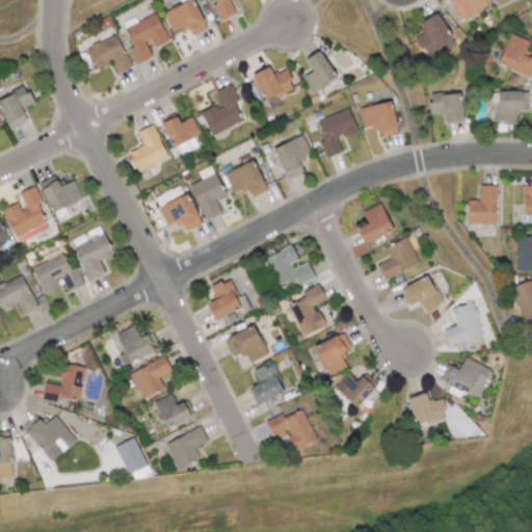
[(171,32),(186,27),(189,35),(206,28),(193,0),(190,0),(162,12),(171,32)]
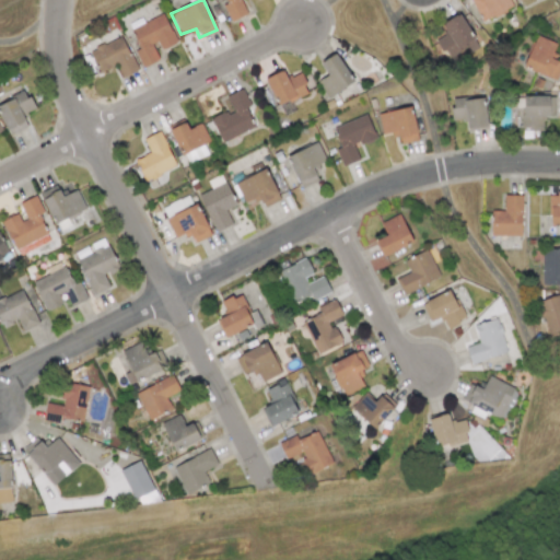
[(225,0),(228,3),(223,4),(230,21),(247,14),(241,0),(225,0)]
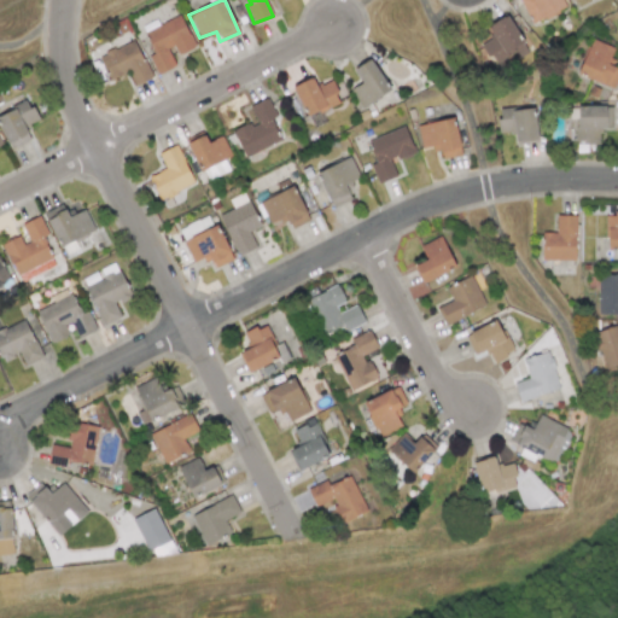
[(561,0),(520,0),(531,23),(565,7),(561,0)]
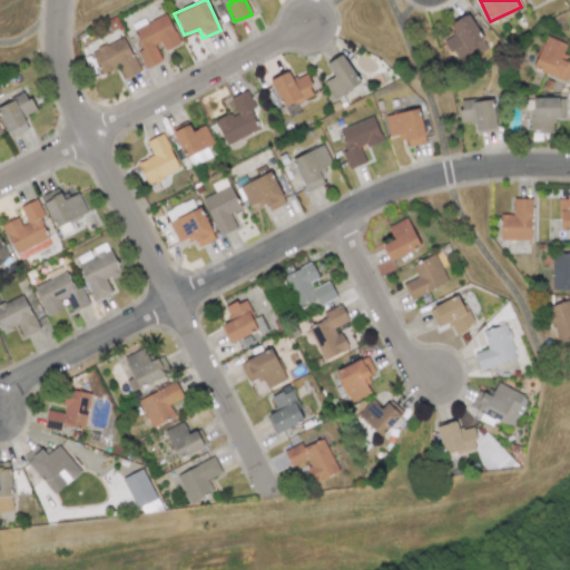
[(443,28),(461,59),(485,46),(468,13),(443,28)]
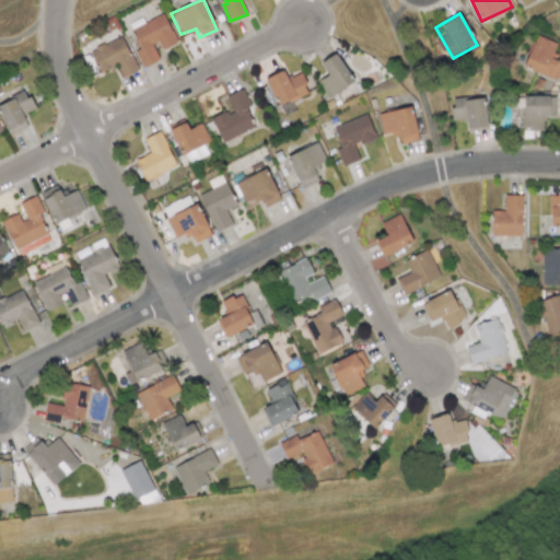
[(140,49),(135,51),(142,67),(161,59),(158,51),(176,44),(163,14),(130,28),(140,49)]
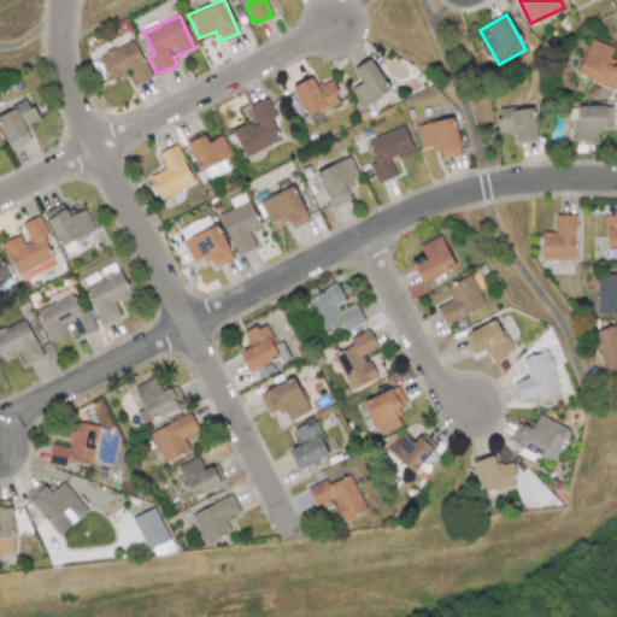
[(612,47),(591,39),(576,75),(612,88),(616,75),(616,68),(606,64),(612,47)]
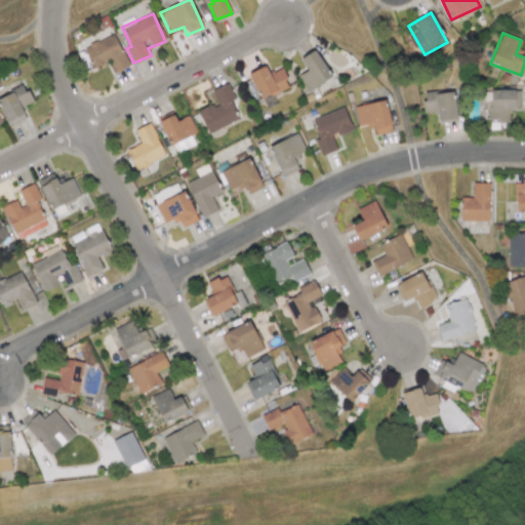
[(109,61),(114,73),(128,67),(114,34),(83,47),(92,68),(109,61)]
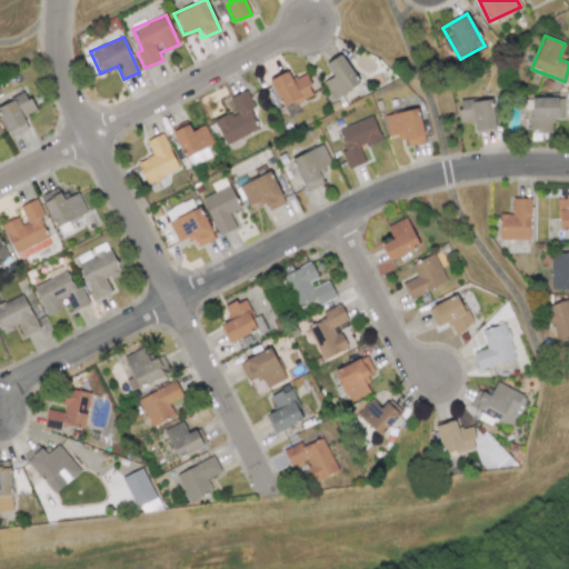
[(331,99),(359,86),(342,55),(325,63),(332,77),(322,82),(331,99)]
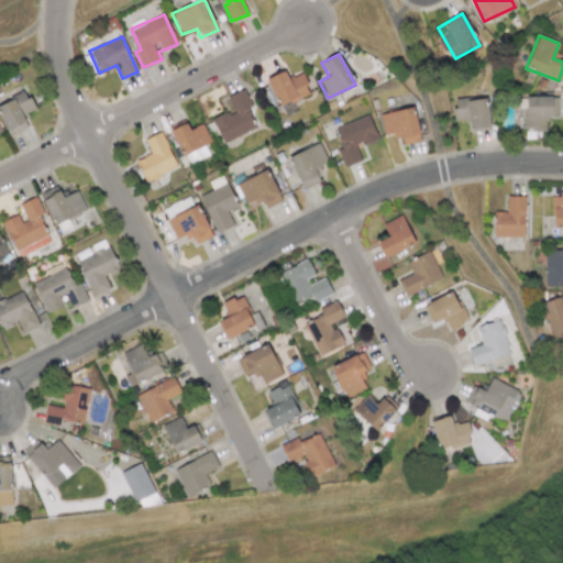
[(310,94),(301,74),(288,79),(285,70),(266,78),(278,107),(310,94)]
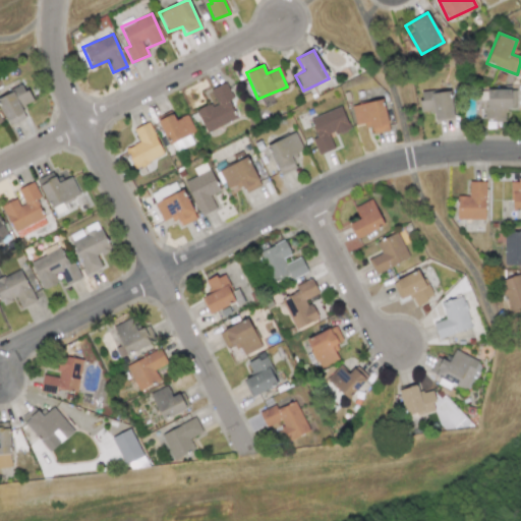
[(236,119),(229,100),(232,99),(226,82),(210,89),(216,102),(196,110),(205,131),(236,119)]
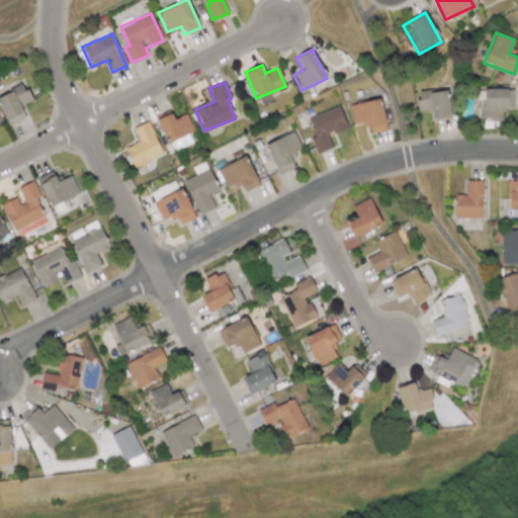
[(0,94),(0,105),(8,124),(25,117),(20,105),(30,101),(24,85),(0,94)]
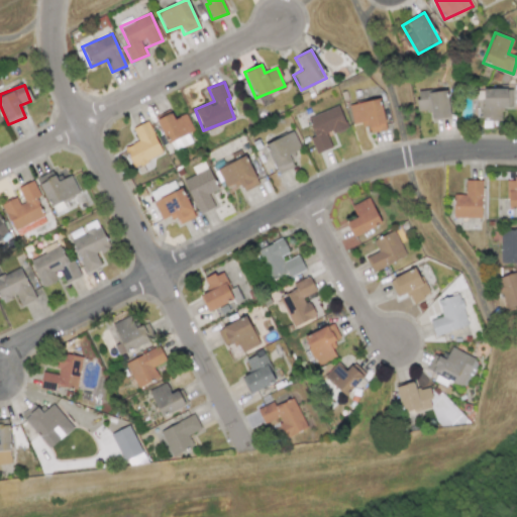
[(481,89),(482,120),(502,119),(502,107),(512,107),(512,88),(481,89)]
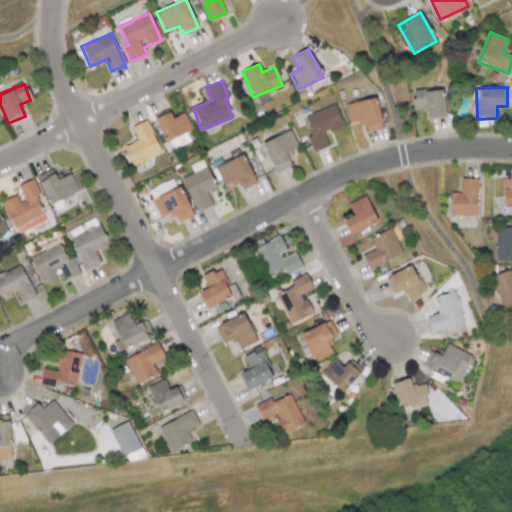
[(442,88),(411,92),(414,110),(426,109),(427,118),(445,116),(442,88)]
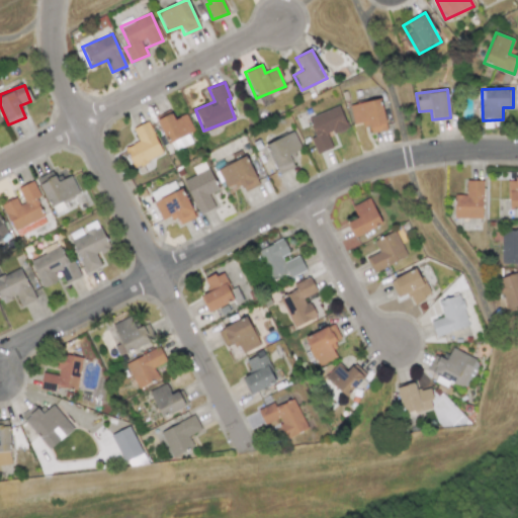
[(386,130),(379,98),(349,105),(354,126),(367,123),(369,134),(386,130)]
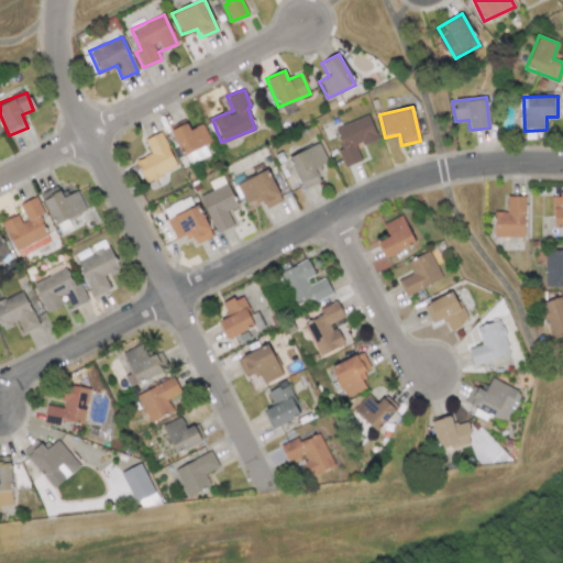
[(343,166),(360,162),(355,146),(377,140),(370,116),(334,127),(342,148),(338,150),(343,166)]
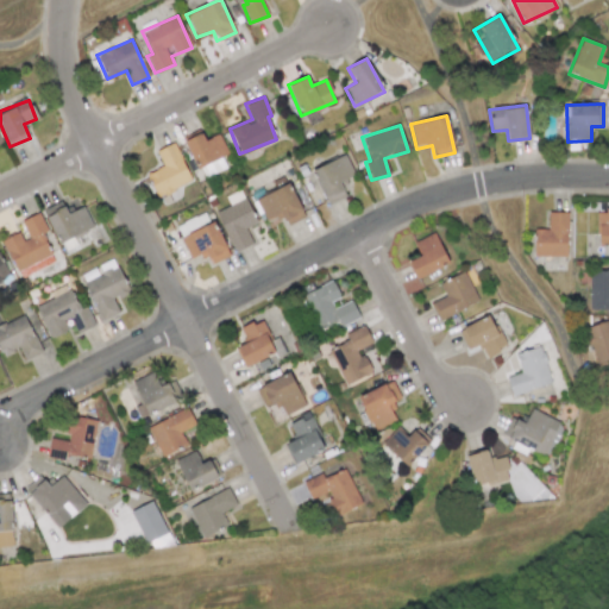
[(205,140),(201,132),(184,140),(202,179),(226,168),(221,157),(227,155),(218,135),(205,140)]
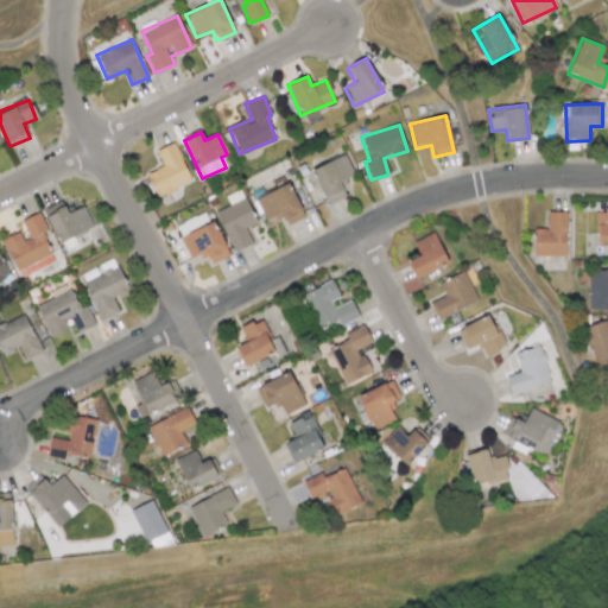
[(156,151),(163,166),(146,173),(157,196),(191,182),(173,143),(156,151)]
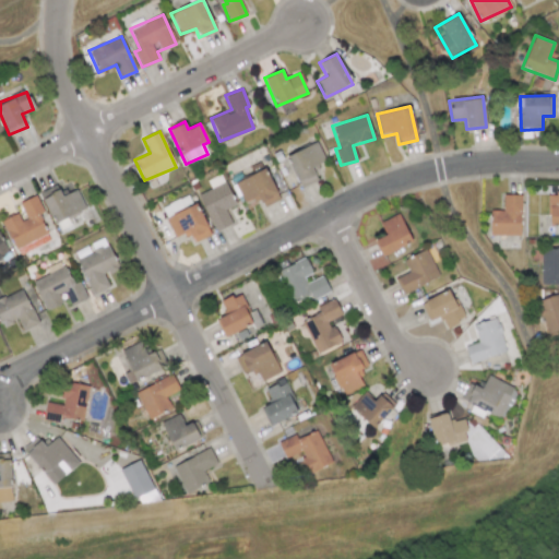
[(325,161),(317,142),(286,156),(300,188),(318,179),(311,167),(325,161)]
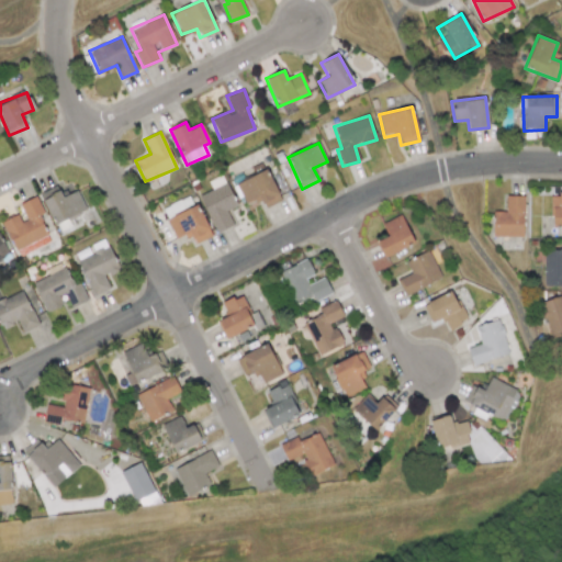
[(282,200),(266,169),(235,184),(246,205),(260,199),(265,209),(282,200)]
